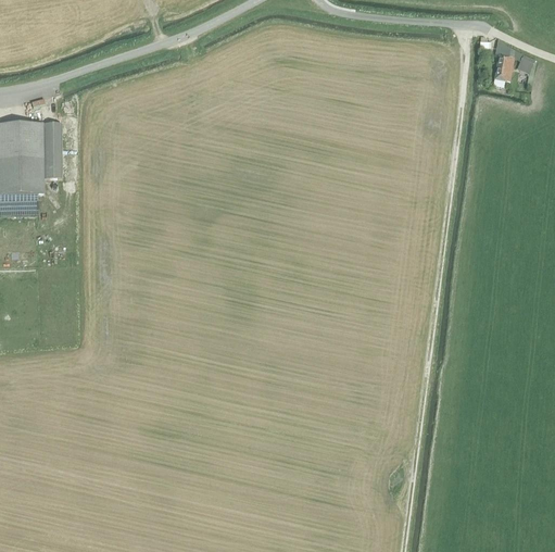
[(499,38),(495,52),(500,53),(509,54),(511,46),(499,38)]
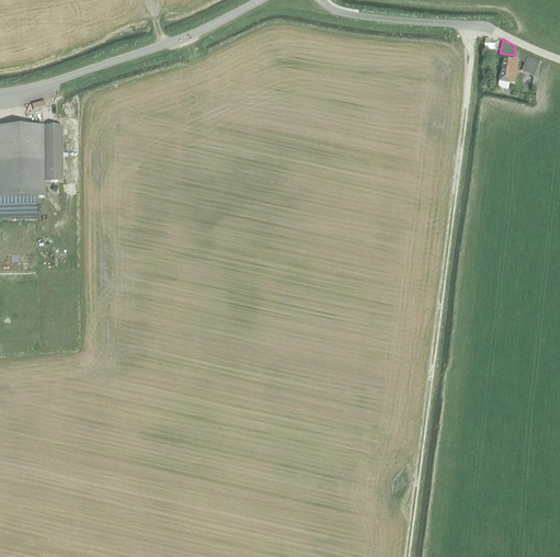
[(515,46),(514,55),(520,56),(525,60),(528,53),(515,46)]
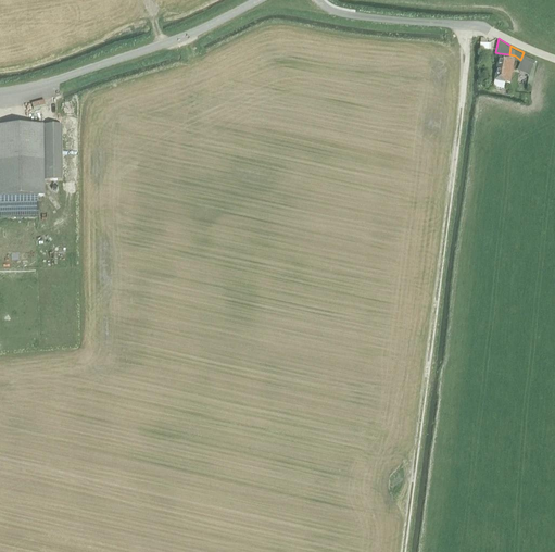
[(520,60),(519,61),(531,66),(534,58),(525,53),(524,52),(520,60)]
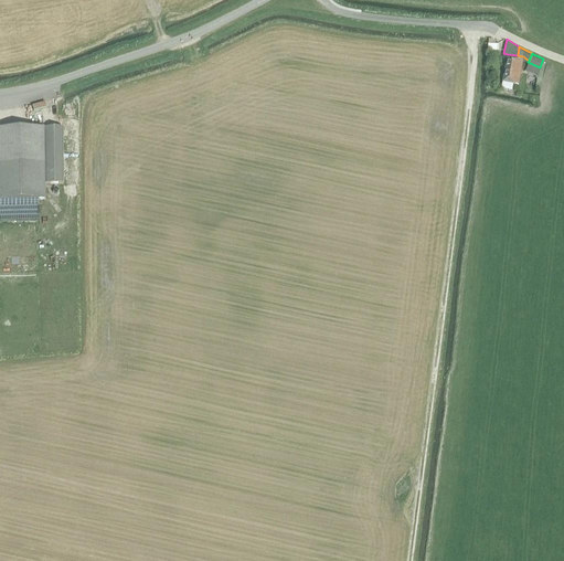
[(519,82),(523,56),(518,55),(508,54),(503,78),(501,85),(512,87),(513,81),(519,82)]
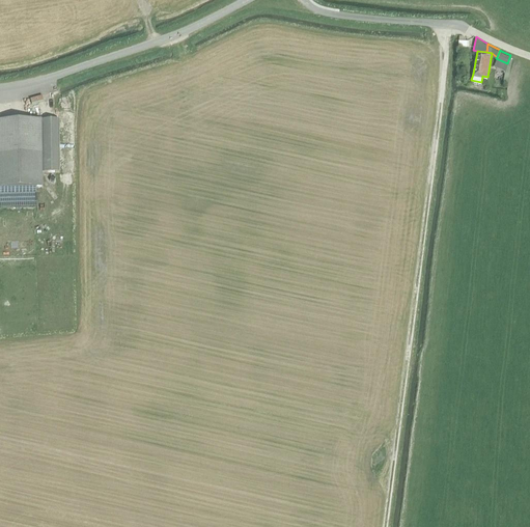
[(494,63),(505,68),(503,83),(508,84),(512,56),(510,55),(507,63),(496,58),(494,63)]
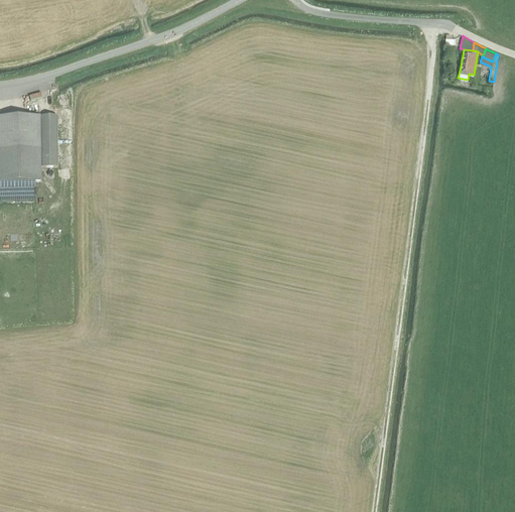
[(41,164),(58,164),(57,113),(0,113),(0,178),(41,178),(41,164)]
